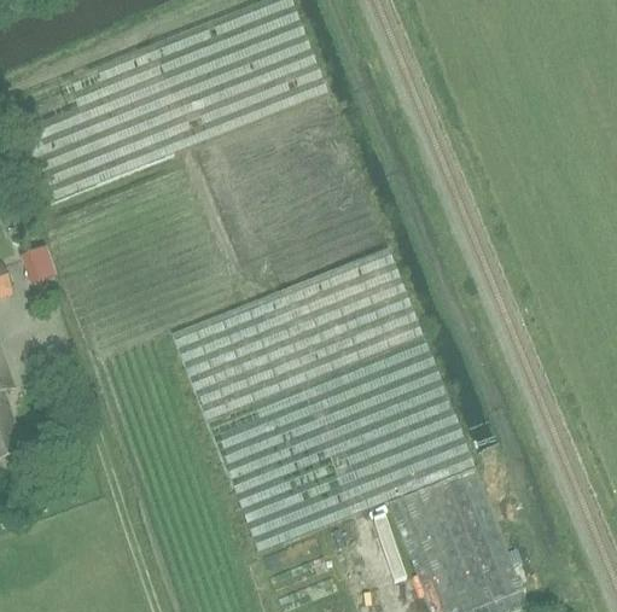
[(262,0),(4,104),(45,205),(329,91),(291,0),(262,0)]
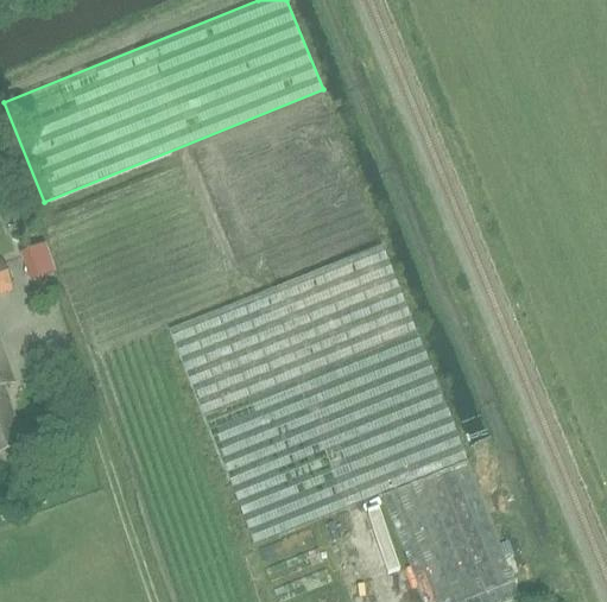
[(494,601),(520,593),(516,578),(467,457),(381,242),(170,327),(253,542),(383,492),(425,601),(494,601)]
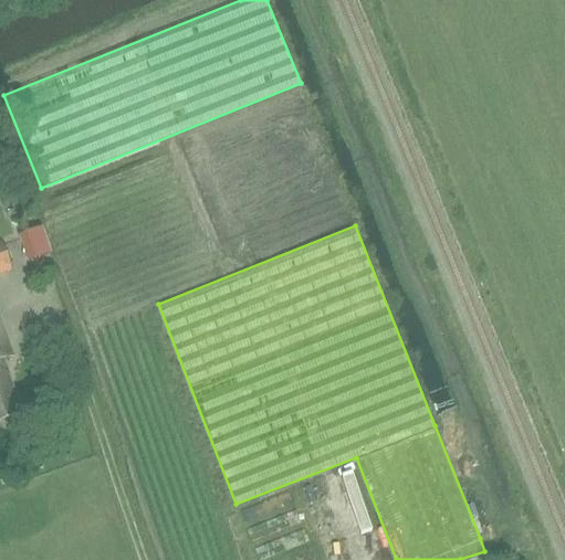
[(1,239),(0,239),(0,271),(12,267),(1,239)]
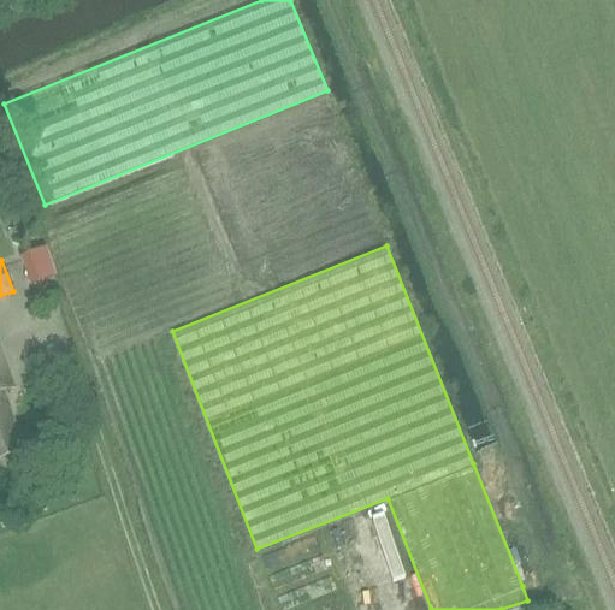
[(0,456),(23,448),(9,406),(10,406),(4,388),(15,384),(1,343),(0,343),(0,456)]
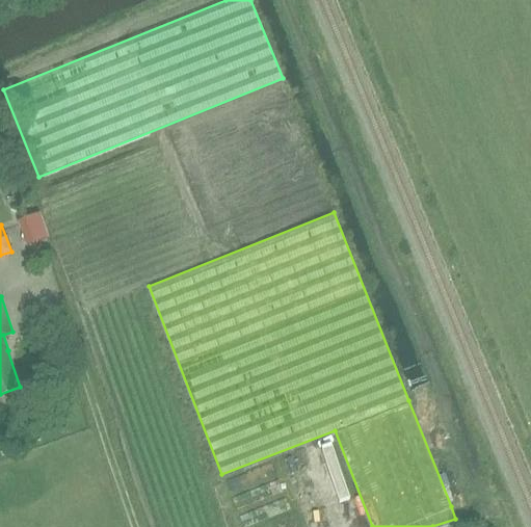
[(249,512),(293,499),(289,486),(269,493),(264,479),(241,486),(249,512)]
